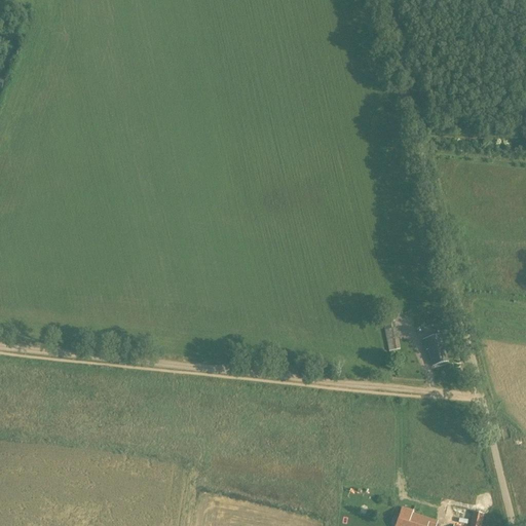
[(384,331),(388,352),(400,350),(396,329),(384,331)]
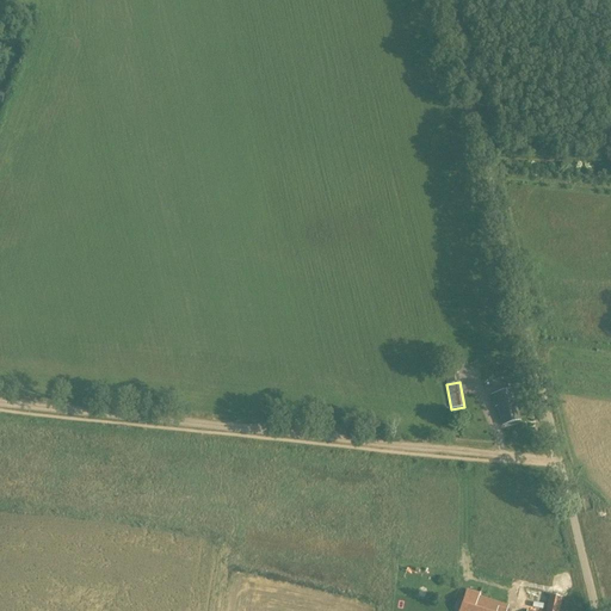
[(495,408),(498,407),(501,424),(519,420),(514,402),(517,402),(514,390),(492,396),(495,408)]
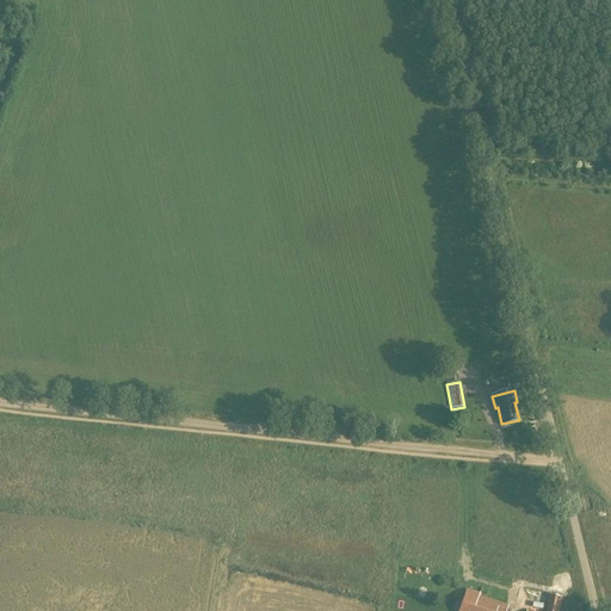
[(479,598),(480,596),(467,591),(460,610),(506,610),(508,606),(479,598)]
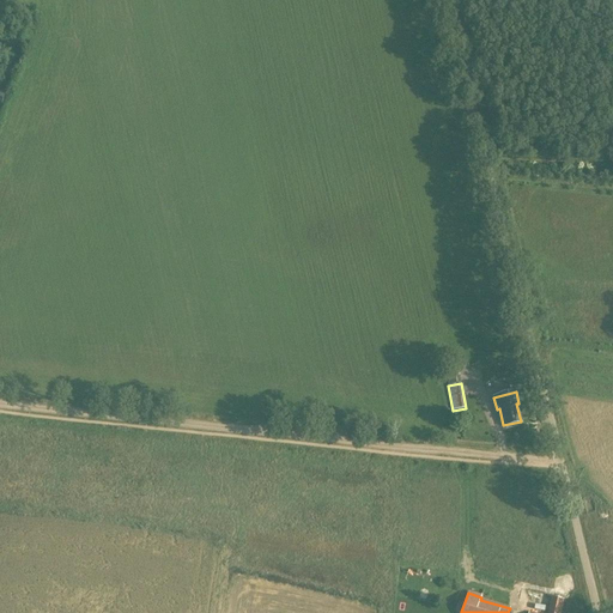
[(560,612),(563,601),(551,599),(547,612),(529,612),(528,612),(560,612)]
